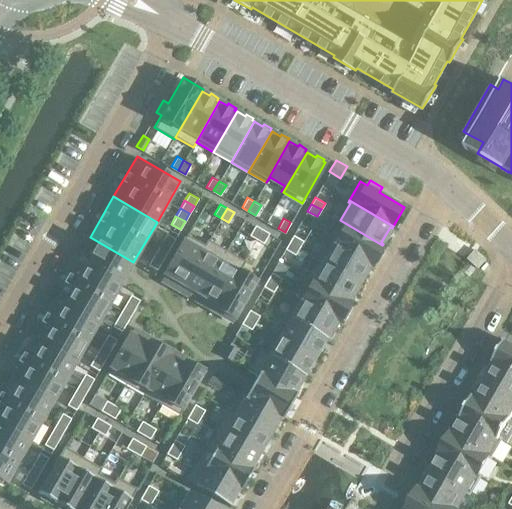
[(382,245),(340,220),(329,239),(372,263),(382,245)]
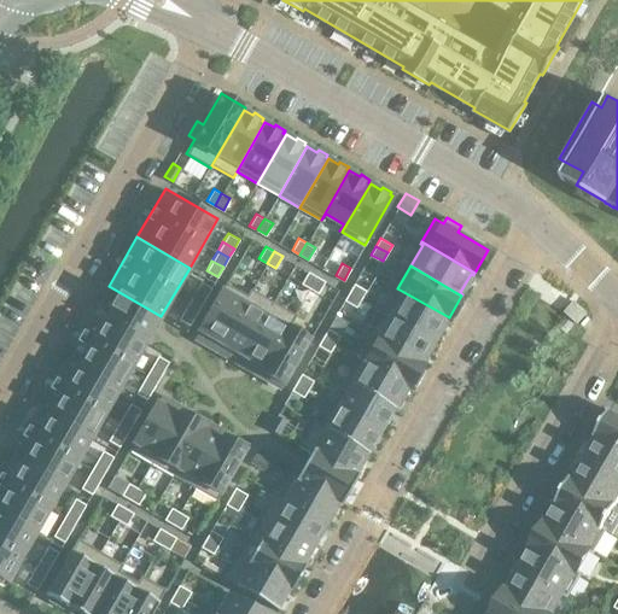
[(308,270),(301,282),(309,287),(316,276),(308,270)]
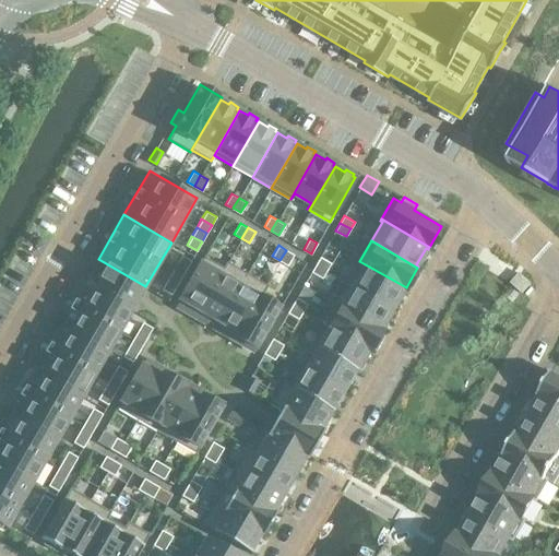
[(280,260),(287,264),(294,255),(286,250),(280,260)]
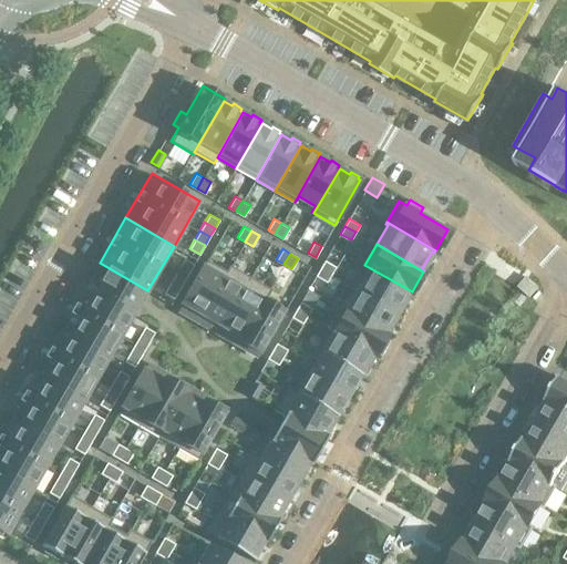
[(184,257),(178,266),(188,273),(194,264),(184,257)]
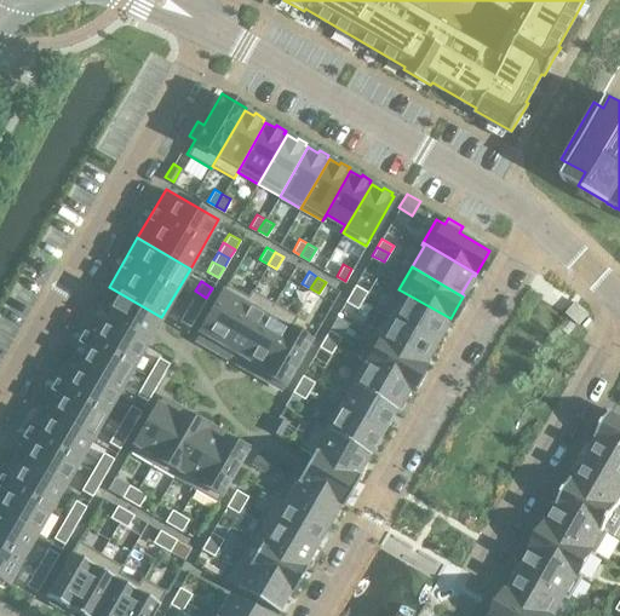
[(199,330),(222,344),(253,289),(251,288),(247,294),(227,282),(199,330)]
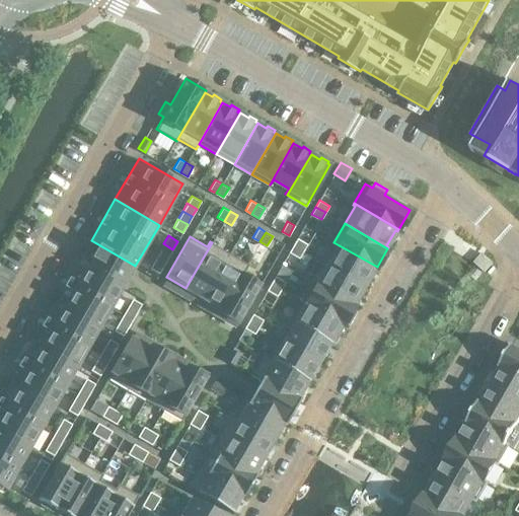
[(307,243),(297,237),(293,244),(303,250),(307,243)]
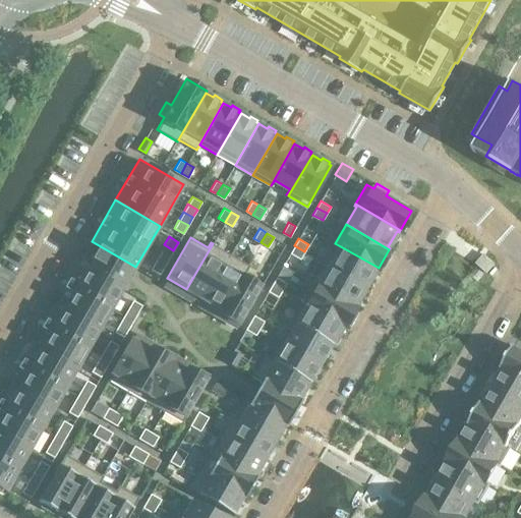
[(87,250),(79,263),(124,288),(131,276),(135,267),(92,241),(87,250)]
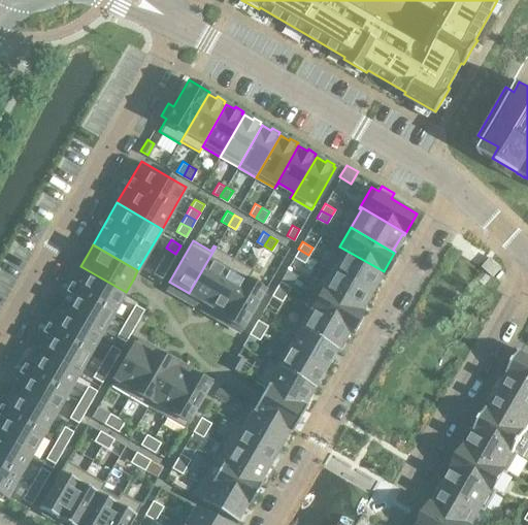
[(189,293),(206,303),(233,257),(216,247),(189,293)]
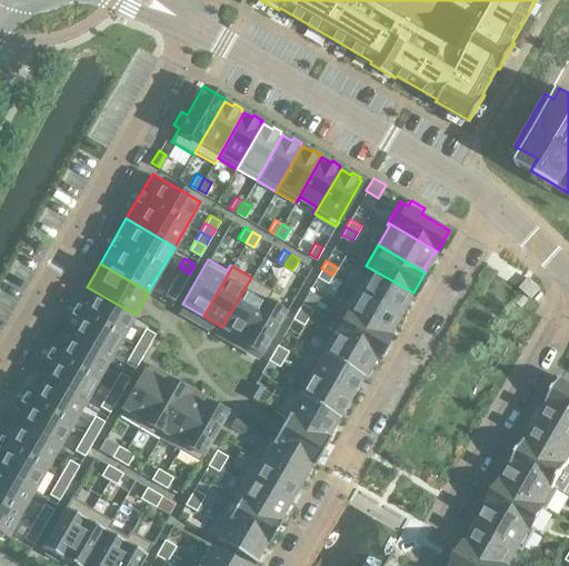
[(366,266),(355,286),(399,313),(410,294),(412,295),(413,293),(366,266)]
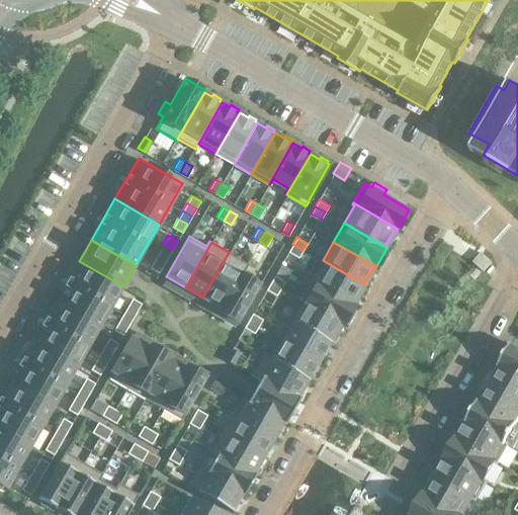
[(159,252),(168,257),(172,249),(163,243),(159,252)]
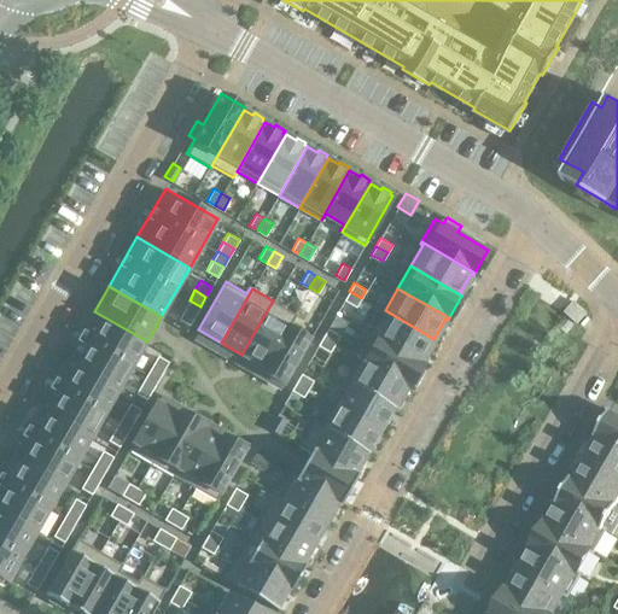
[(344,299),(356,307),(361,298),(349,291),(344,299)]
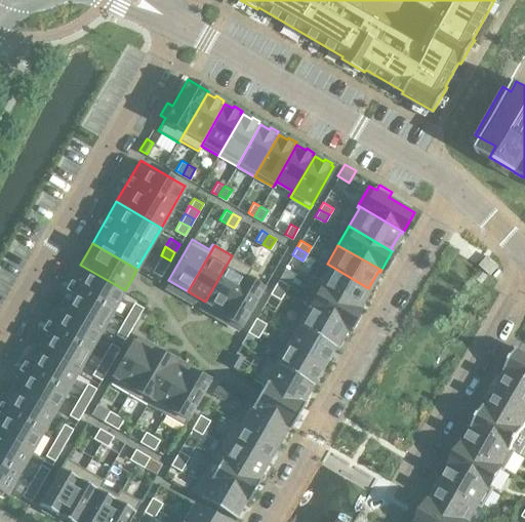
[(161,255),(156,264),(165,269),(170,261),(161,255)]
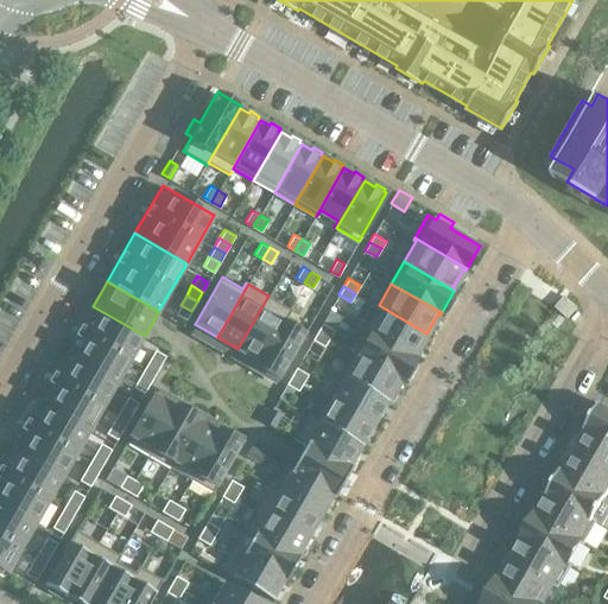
[(255,363),(258,364),(290,307),(268,296),(238,349),(257,361),(255,363)]
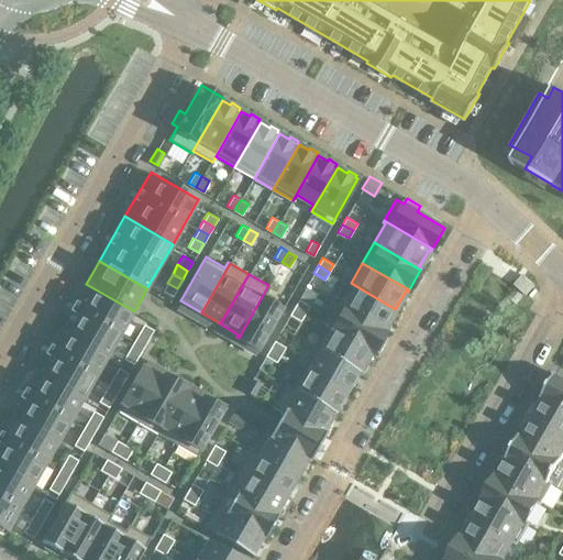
[(162,292),(172,297),(177,288),(167,283),(162,292)]
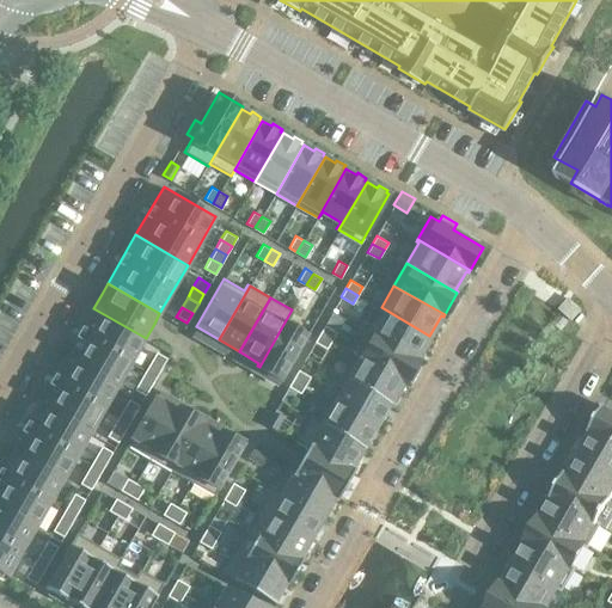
[(379,309),(385,313),(374,332),(368,329),(368,330),(418,358),(420,358),(417,357),(429,336),(381,307),(379,309)]
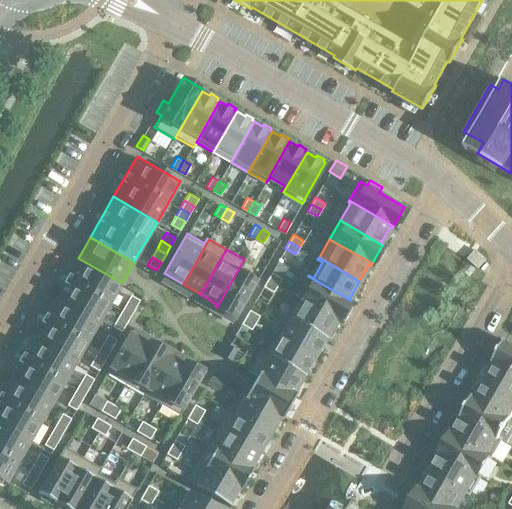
[(78,258),(55,297),(99,322),(122,283),(78,258)]
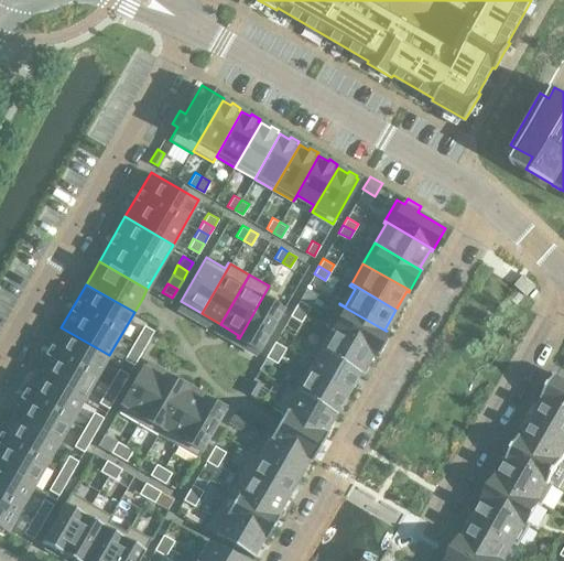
[(259,349),(285,303),(267,292),(270,287),(269,286),(239,338),(259,349)]
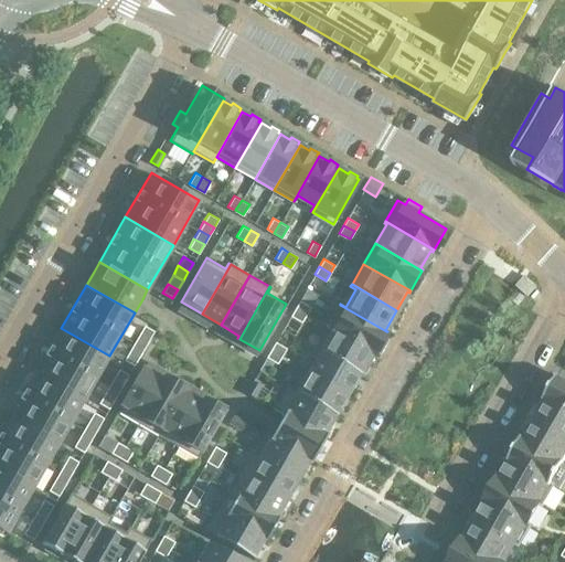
[(310,306),(299,299),(295,307),(306,314),(310,306)]
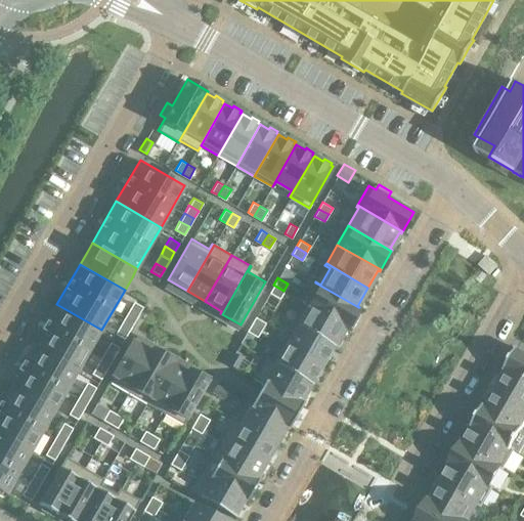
[(304,301),(347,327),(358,307),(315,283),(304,301)]
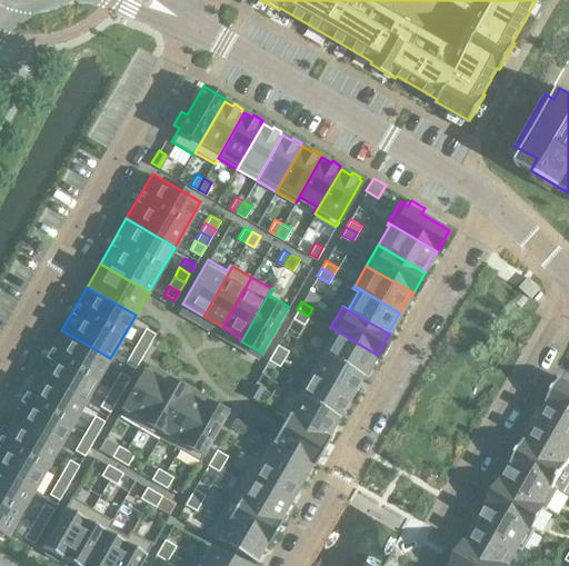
[(292,317),(303,324),(308,316),(297,309),(292,317)]
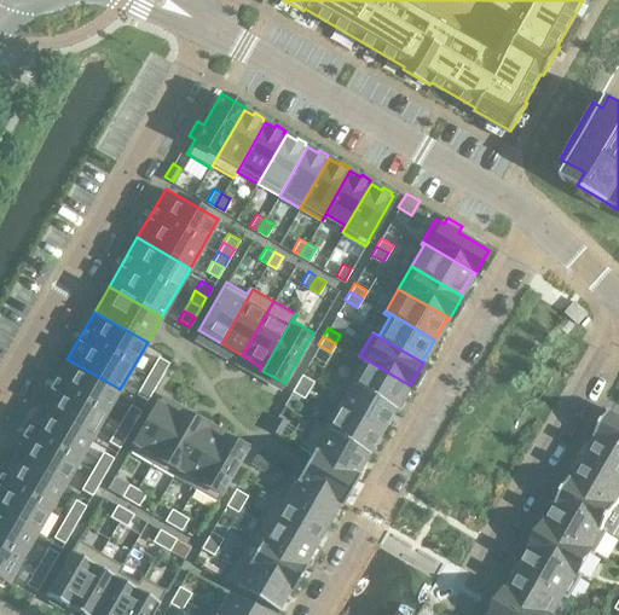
[(152,365),(163,371),(169,361),(158,355),(152,365)]
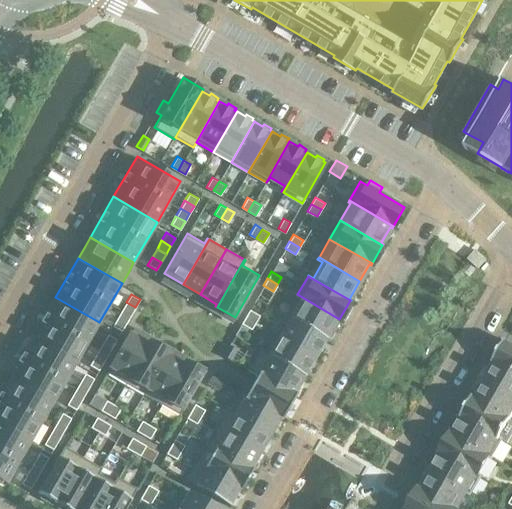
[(339,320),(339,319),(297,294),(286,313),(327,336),(336,320),(338,321),(339,320)]
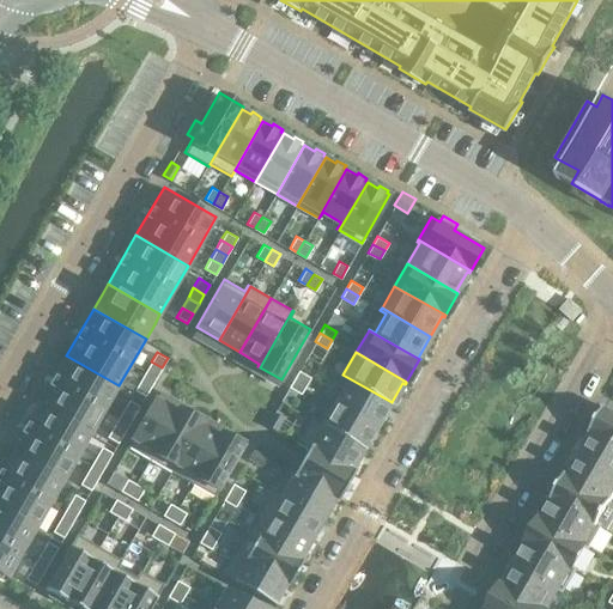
[(38,402),(91,433),(119,385),(66,355),(38,402)]
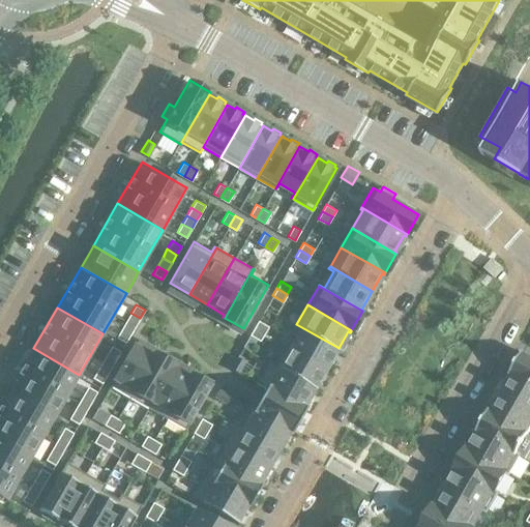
[(126,320),(136,325),(140,318),(130,313),(126,320)]
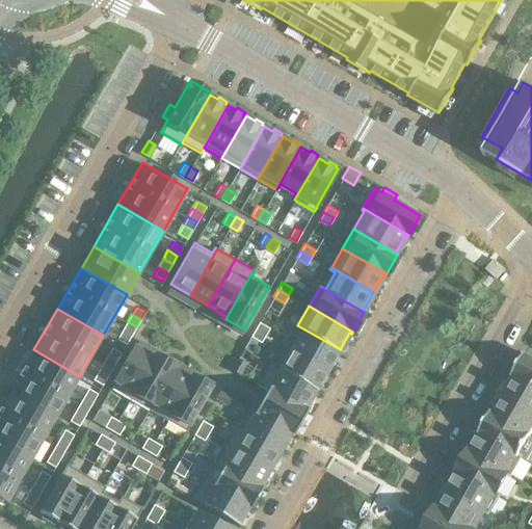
[(122,329),(131,335),(136,326),(127,321),(122,329)]
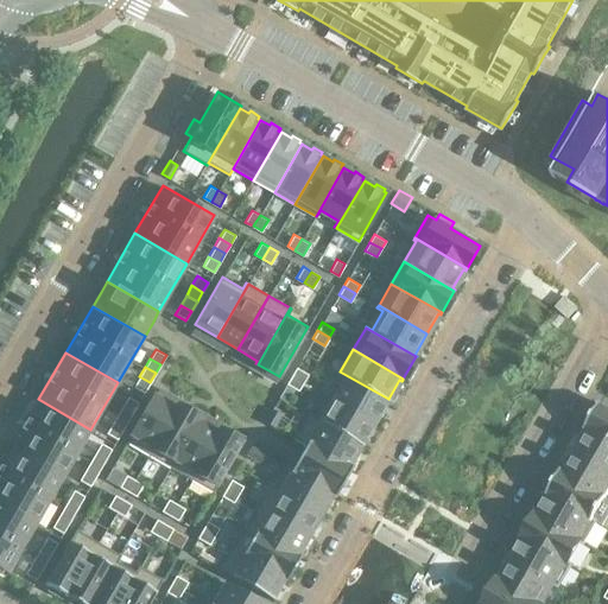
[(297,367),(292,375),(303,382),(308,374),(297,367)]
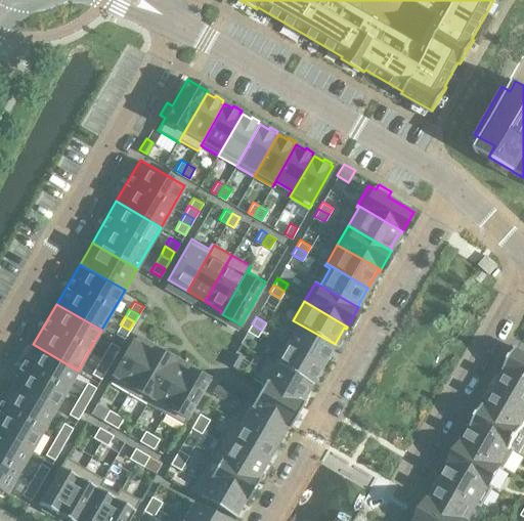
[(293,320),(282,339),(323,363),(335,344),(293,320)]
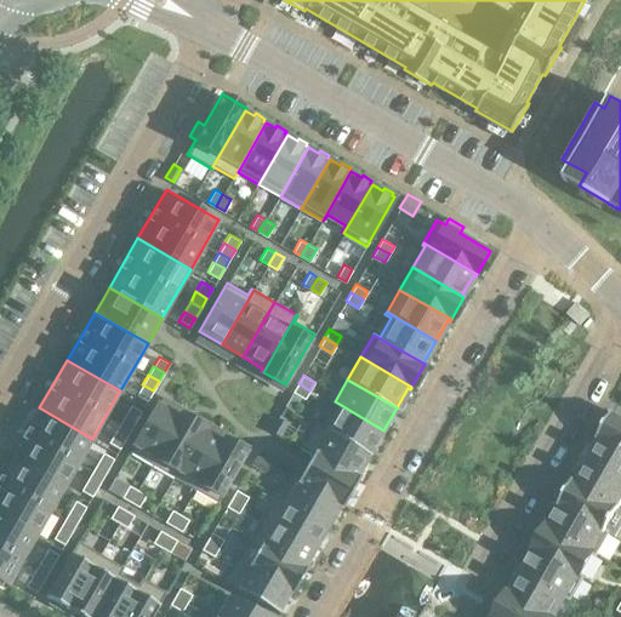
[(298,383),(294,392),(305,399),(309,390),(298,383)]
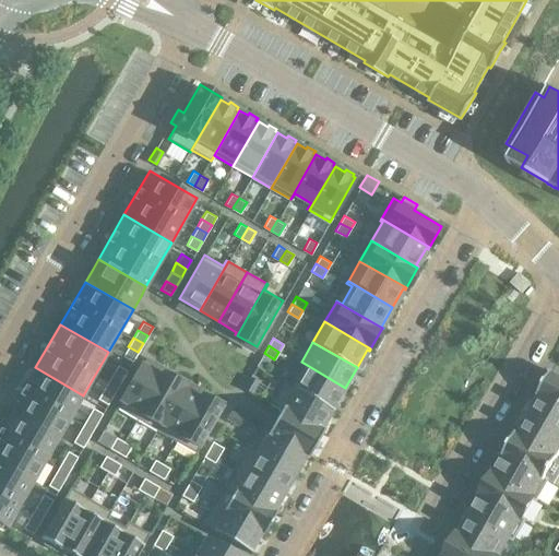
[(133,361),(138,352),(128,346),(123,355),(133,361)]
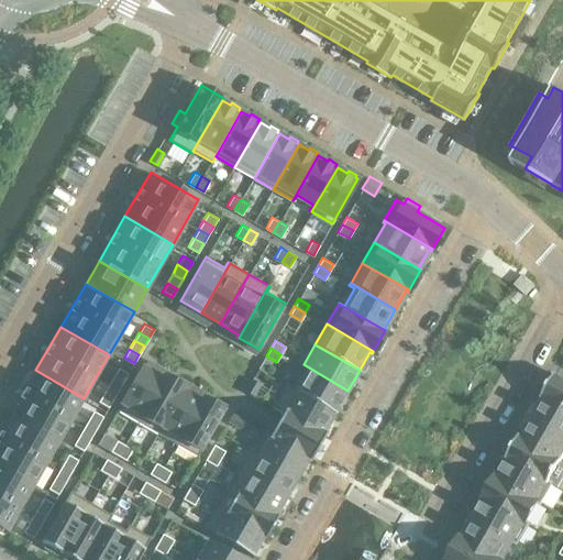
[(291,385),(335,412),(348,391),(304,364),(302,366),(291,385)]
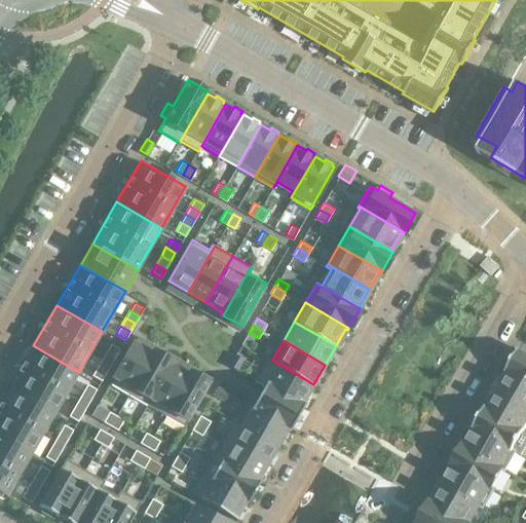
[(128,394),(154,349),(153,348),(152,351),(134,341),(110,382),(128,394)]
